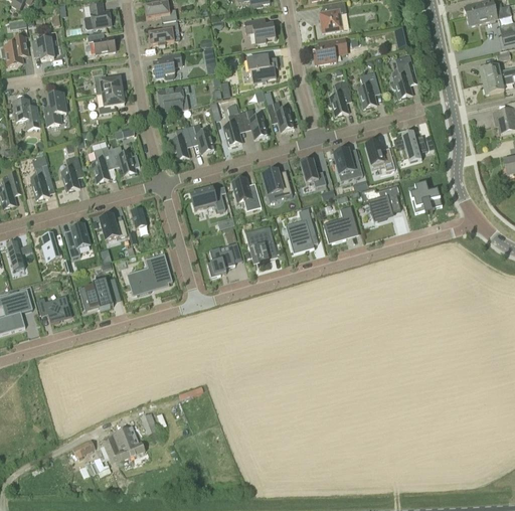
[(10,0),(13,2),(11,4),(19,9),(25,0),(30,3),(32,0),(10,0)]
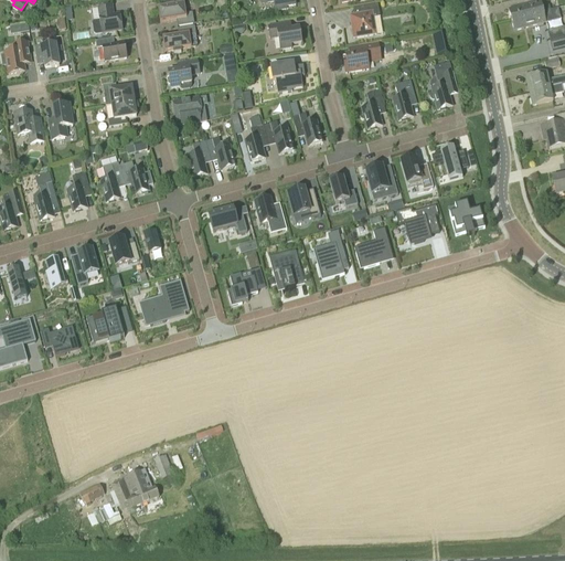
[(177,23),(194,21),(192,10),(185,11),(184,1),(173,2),(173,0),(166,1),(167,3),(158,6),(160,20),(177,17),(177,23)]
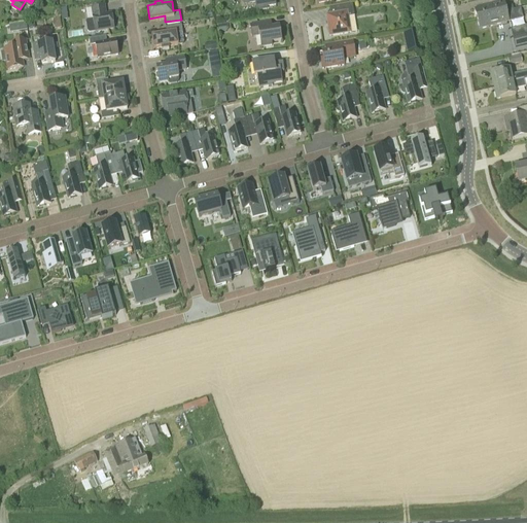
[(508,1),(504,1),(504,0),(496,0),(473,6),(477,14),(510,6),(514,6),(513,2),(508,2),(508,1)]
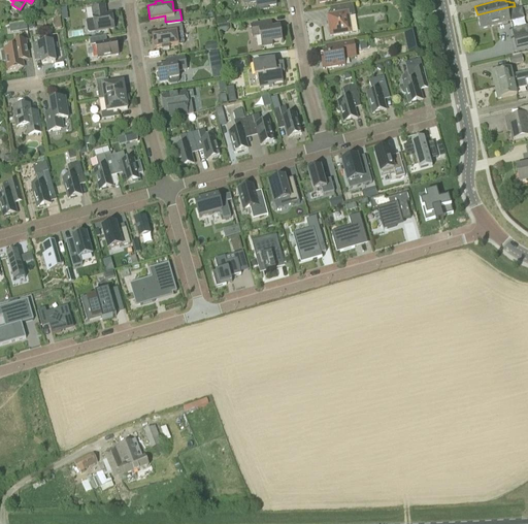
[(349,13),(355,12),(353,1),(337,4),(338,9),(327,11),(330,33),(352,30),(349,13)]
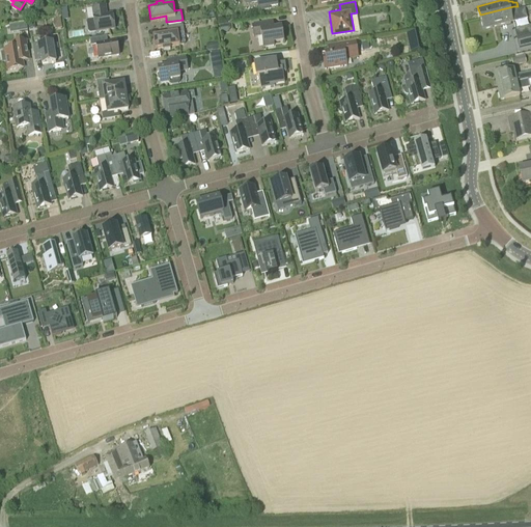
[(95,28),(114,25),(112,10),(106,11),(105,3),(92,4),(94,14),(93,14),(95,28)]
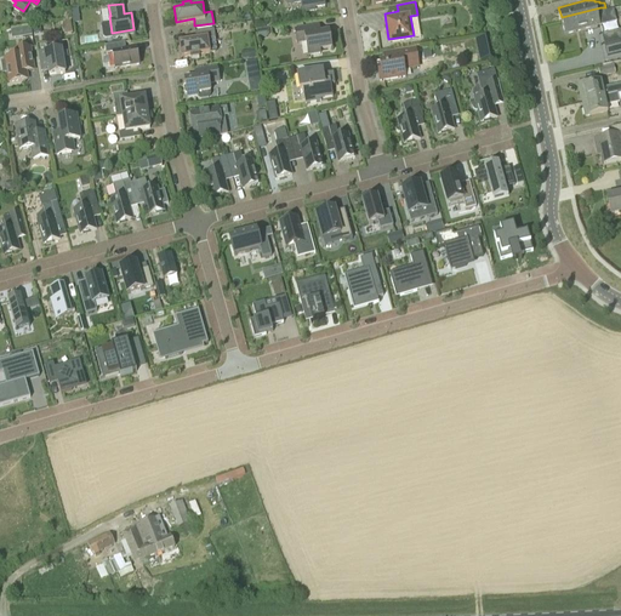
[(605,7),(600,7),(562,17),(564,30),(608,20),(605,7)]
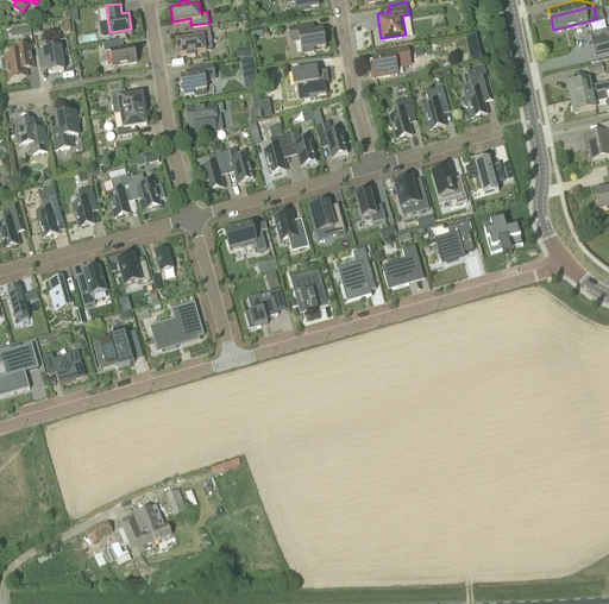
[(20,25),(22,32),(31,31),(30,23),(20,25)]
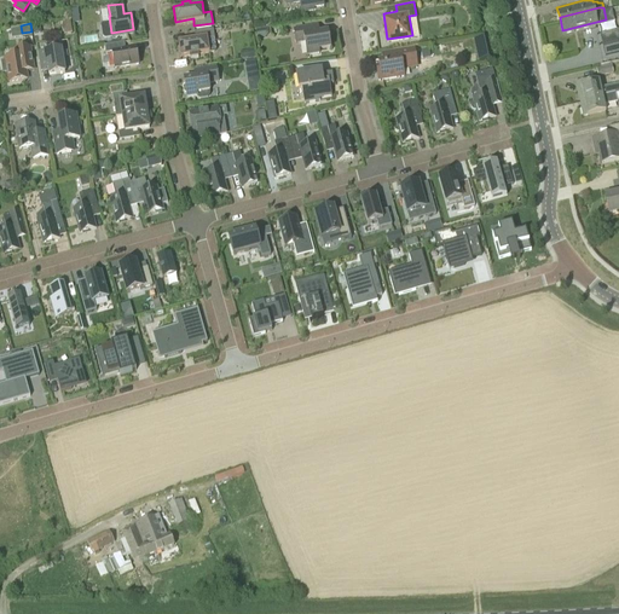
[(318,46),(330,45),(328,28),(312,30),(311,23),(294,25),(296,39),(305,38),(307,52),(319,50),(318,46)]
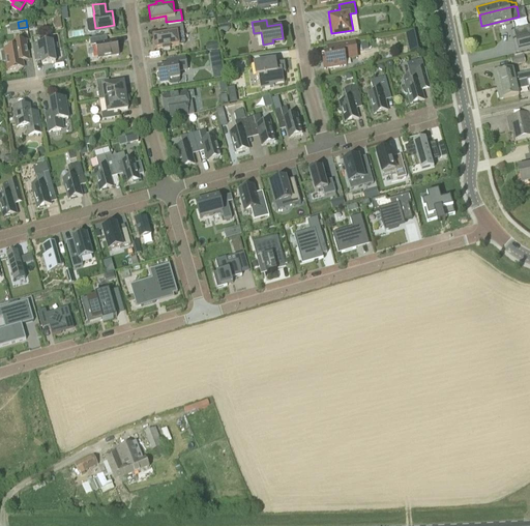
[(529,21),(513,26),(518,45),(529,40),(529,21)]
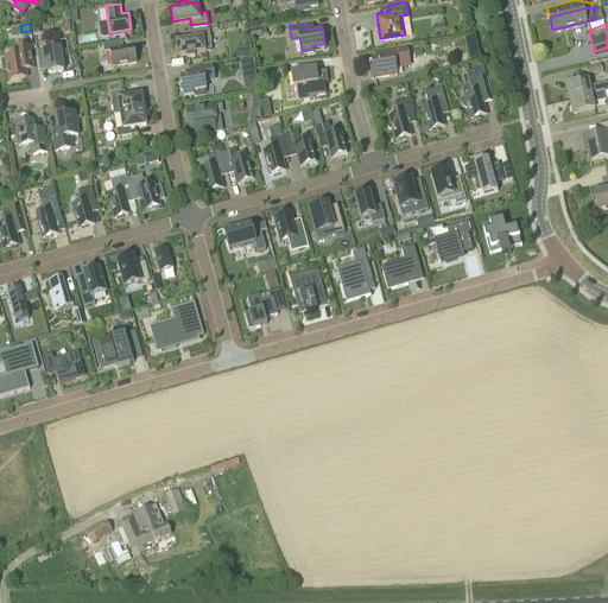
[(213,45),(211,37),(209,25),(191,29),(192,35),(175,38),(177,54),(187,51),(188,55),(195,52),(195,50),(211,48),(213,45)]
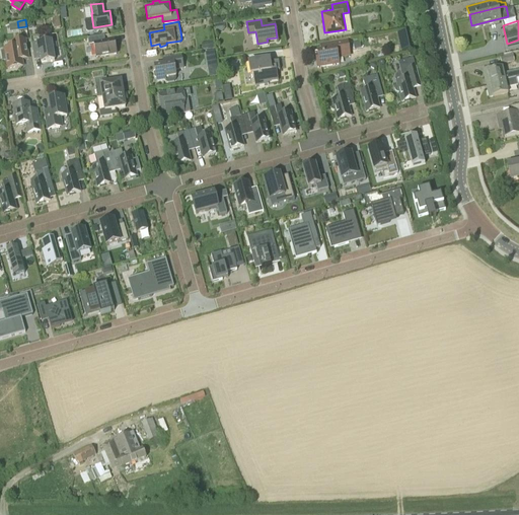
[(397,29),(401,48),(411,46),(406,27),(397,29)]
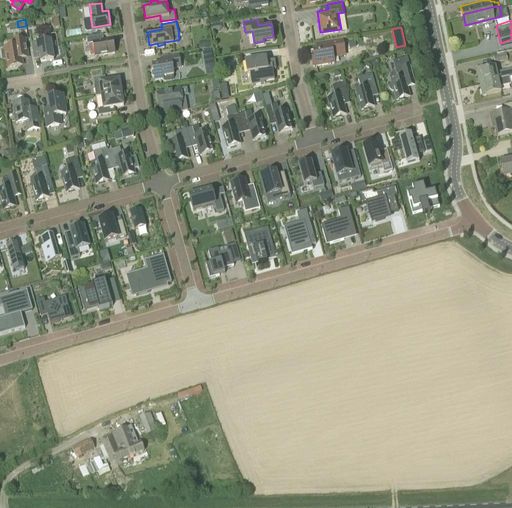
[(95,53),(115,50),(113,36),(100,39),(99,32),(86,34),(87,41),(93,40),(95,53)]
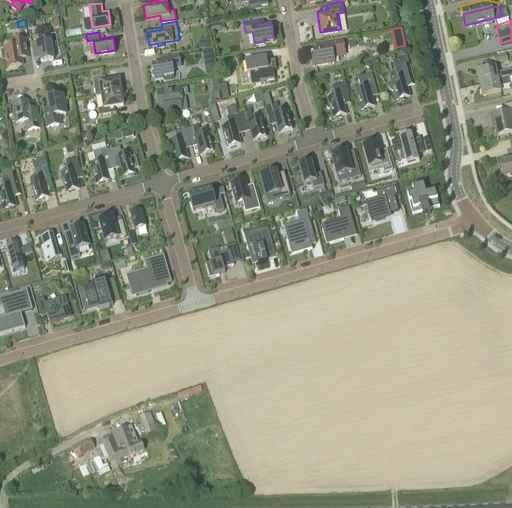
[(41,59),(54,57),(50,38),(40,40),(38,33),(31,34),(33,51),(39,50),(41,59)]
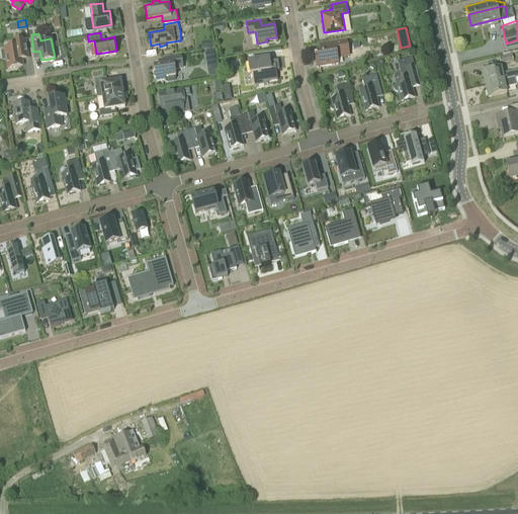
[(21,57),(28,56),(25,36),(12,38),(13,44),(4,46),(4,48),(1,48),(2,58),(6,57),(7,66),(23,63),(21,57)]
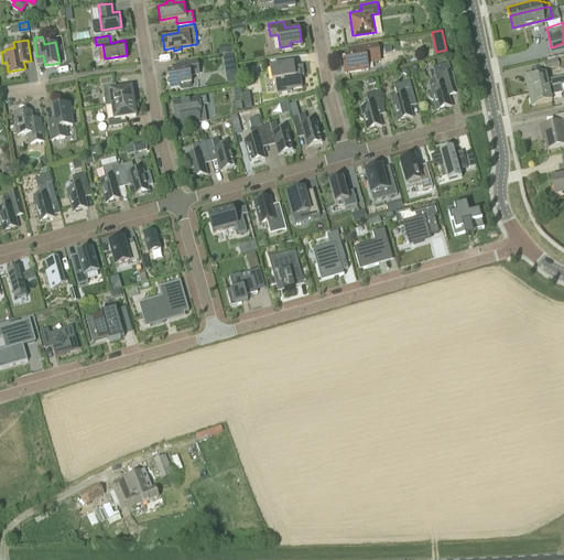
[(378,55),(379,53),(378,41),(359,44),(360,51),(343,54),(345,71),(368,66),(367,58),(368,58),(370,57),(378,55)]
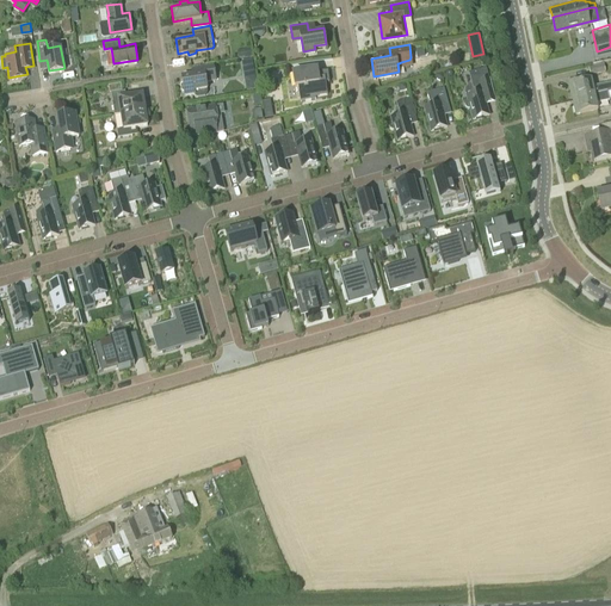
[(257,86),(252,56),(241,59),(246,87),(257,86)]
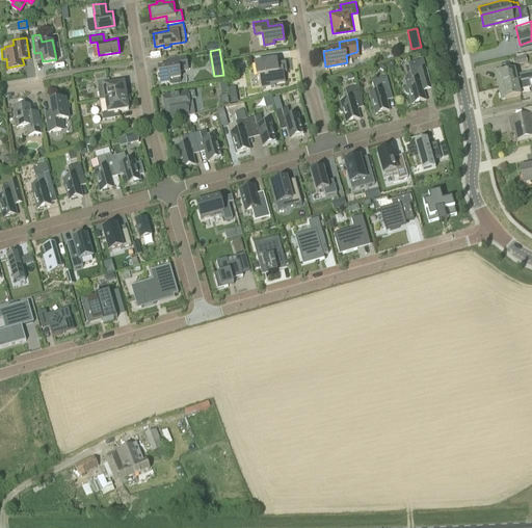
[(527,60),(526,53),(516,55),(512,56),(513,62),(527,60)]
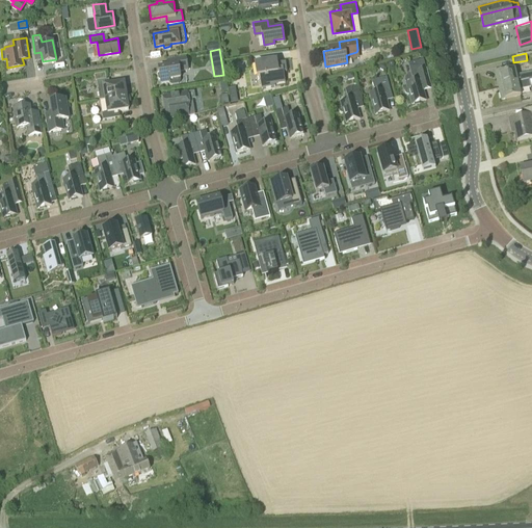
[(179,68),(188,67),(186,54),(171,56),(173,62),(158,66),(159,70),(157,72),(158,77),(160,78),(161,81),(169,80),(169,77),(180,75),(179,68)]
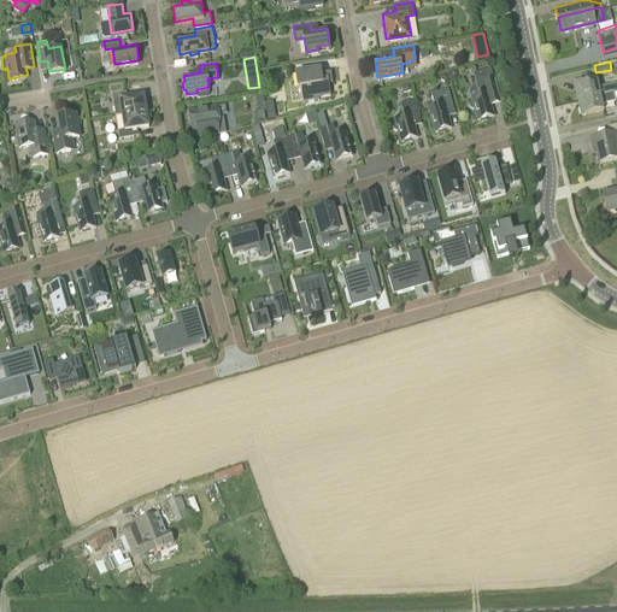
[(477,117),(494,113),(491,103),(489,95),(499,93),(494,76),(491,65),(474,70),(474,71),(475,71),(477,81),(476,81),(475,82),(472,83),(471,86),(471,88),(470,89),(470,92),(471,94),(472,99),(470,100),(470,101),(470,104),(471,105),(472,106),(474,106),(477,117)]
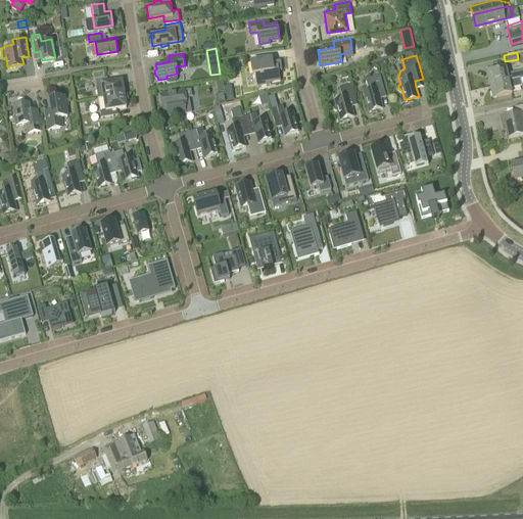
[(279,68),(282,67),(281,59),(272,60),(271,57),(251,60),(253,73),(255,72),(257,84),(271,82),(270,80),(280,79),(279,68)]
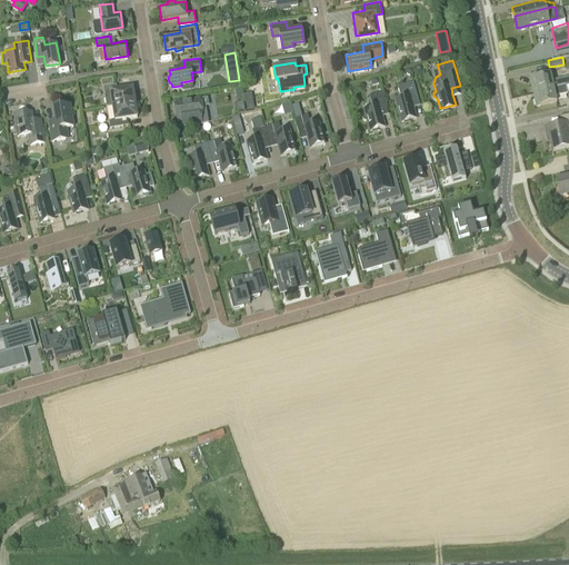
[(550,71),(543,73),(542,69),(529,72),(532,90),(566,83),(563,76),(552,78),(550,71)]
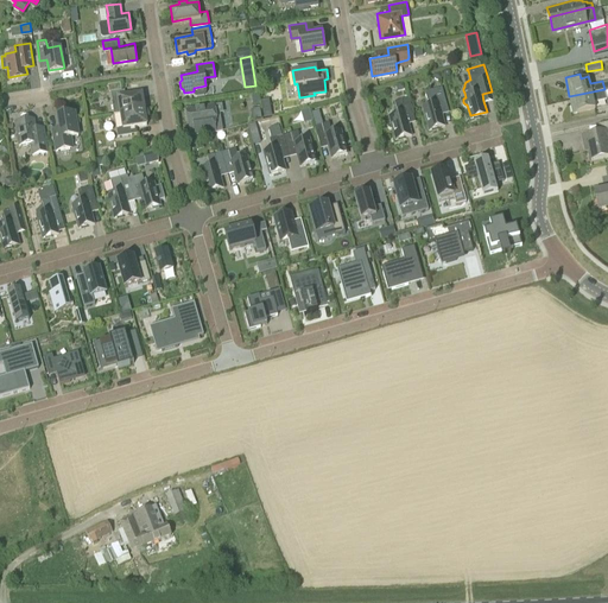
[(442,84),(424,89),(426,97),(430,96),(431,102),(422,105),(429,127),(445,122),(441,106),(448,105),(442,84)]
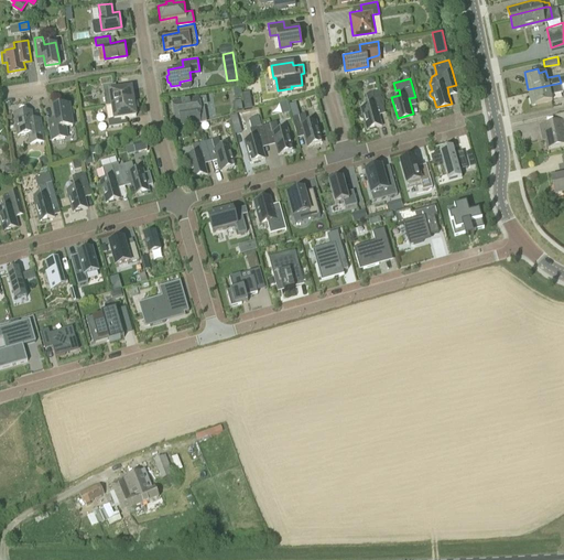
[(111,103),(133,99),(131,85),(117,87),(116,81),(102,83),(106,104),(111,103)]
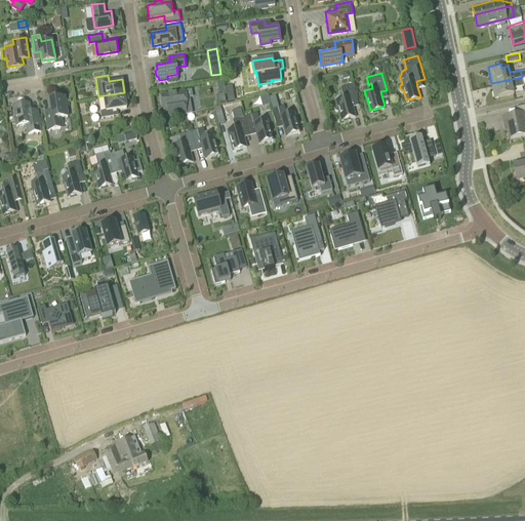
[(522,77),(491,83),(494,95),(514,91),(513,86),(523,83),(522,77)]
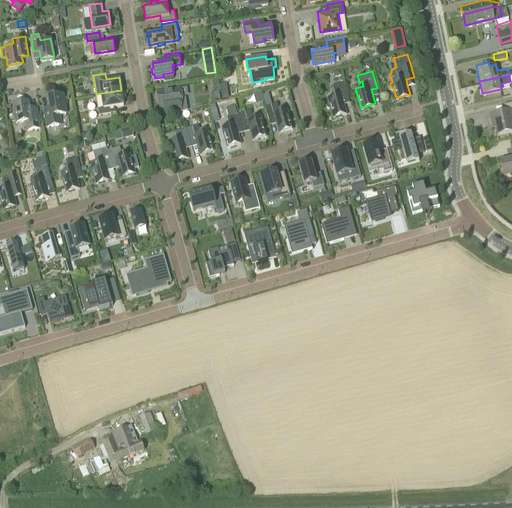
[(327,96),(328,100),(327,100),(327,101),(326,101),(326,102),(326,103),(326,104),(327,105),(328,106),(329,106),(330,106),(333,115),(346,111),(342,97),(348,95),(344,80),(332,83),(335,94),(327,96)]
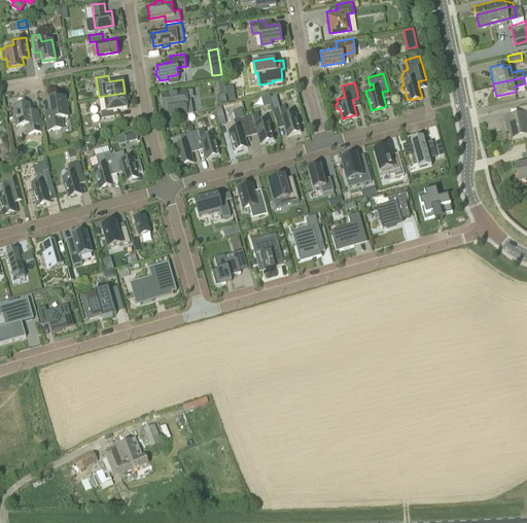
[(179,114),(192,110),(192,104),(188,105),(185,89),(162,93),(164,109),(178,107),(179,114)]
